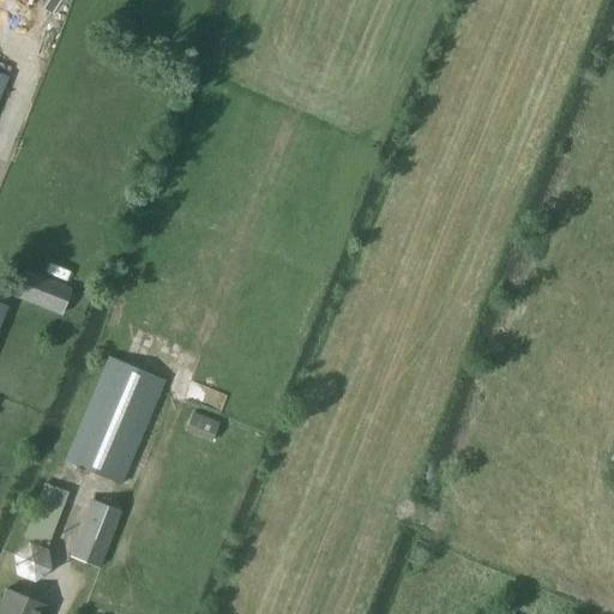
[(150,419),(167,380),(107,356),(62,462),(121,486),(139,445),(149,450),(161,423),(150,419)]
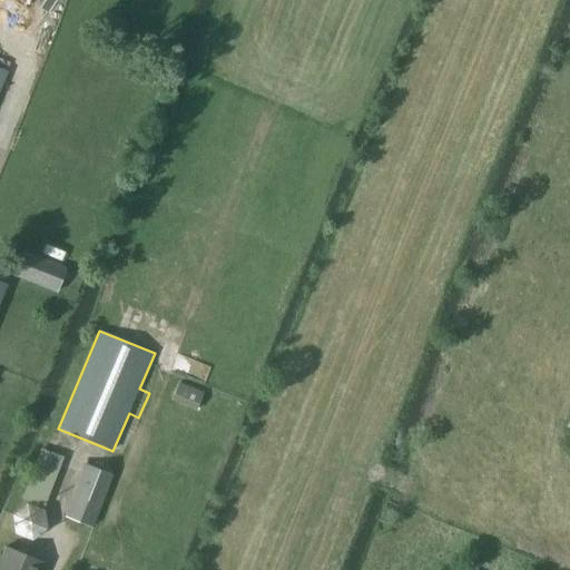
[(202,394),(177,384),(172,401),(196,410),(202,394)]
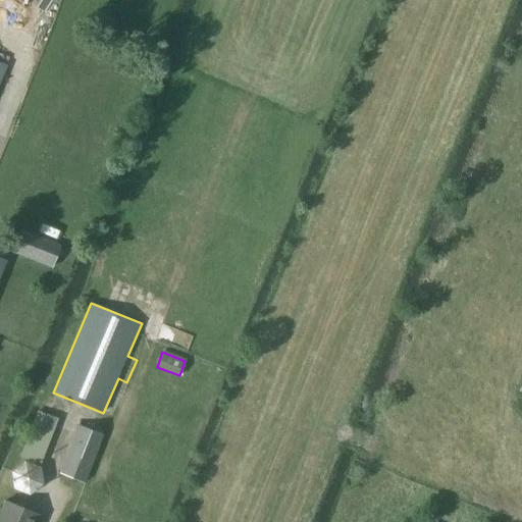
[(24,461),(11,469),(13,488),(30,494),(44,484),(41,467),(39,466),(57,420),(42,414),(24,461)]
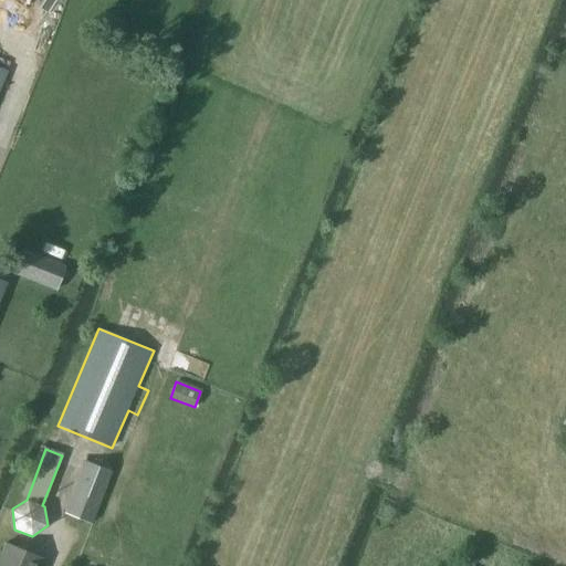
[(91,523),(111,471),(84,461),(63,512),(91,523)]
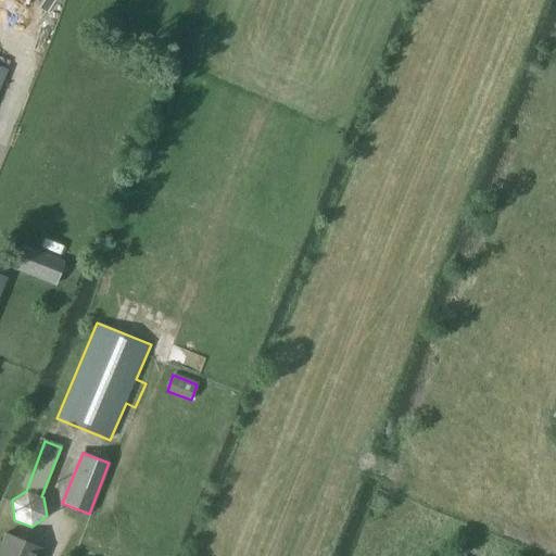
[(0,546),(0,555),(38,555),(41,550),(5,533),(0,546)]
